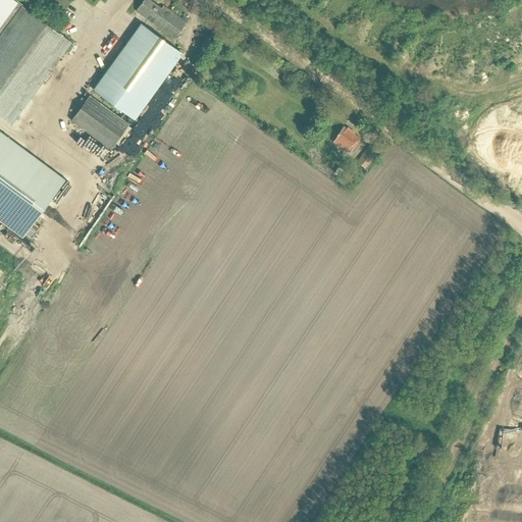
[(0,0),(0,36),(22,6),(12,0),(0,0)]
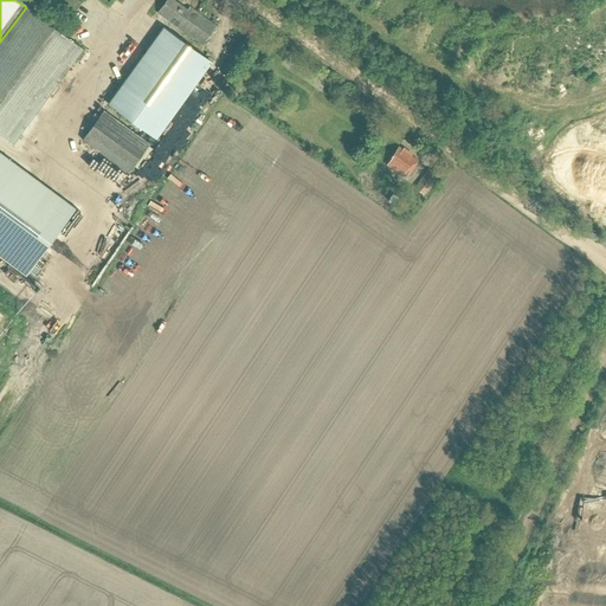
[(40,0),(39,4),(62,20),(69,11),(53,0),(40,0)]
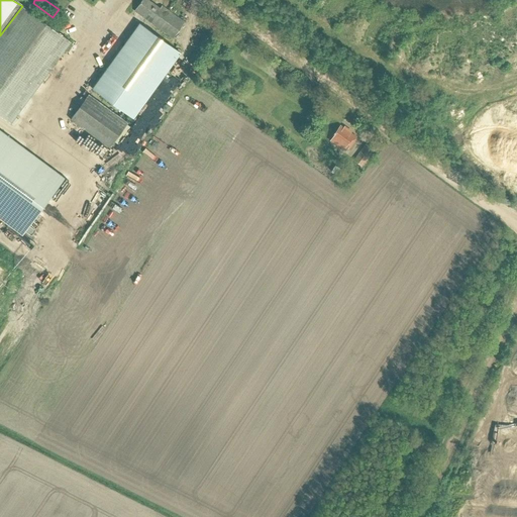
[(22,6),(0,35),(0,115),(9,122),(70,41),(22,6)]
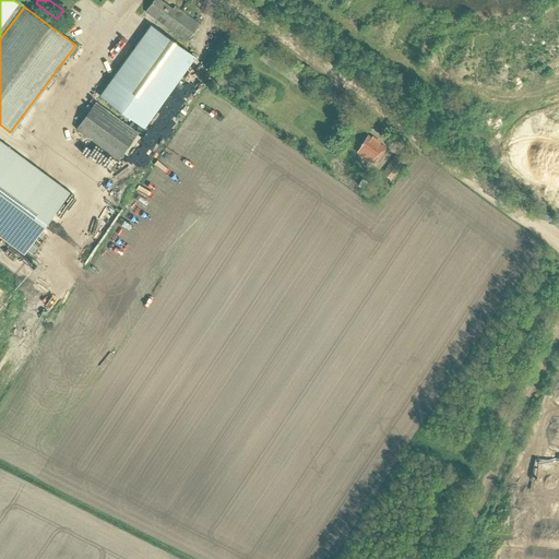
[(194,58),(151,25),(99,96),(143,128),(194,58)]
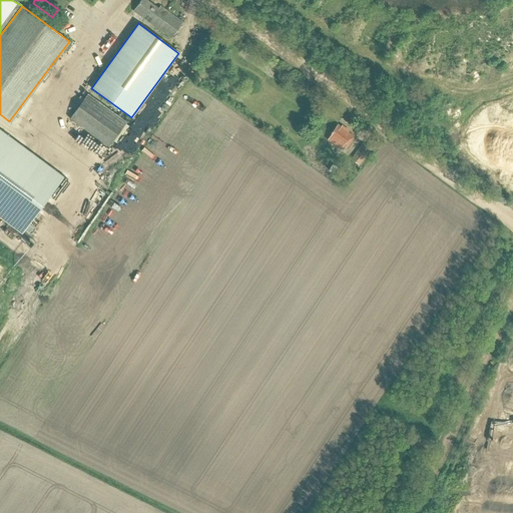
[(107,44),(111,47),(120,31),(113,27),(107,36),(110,38),(107,44)]
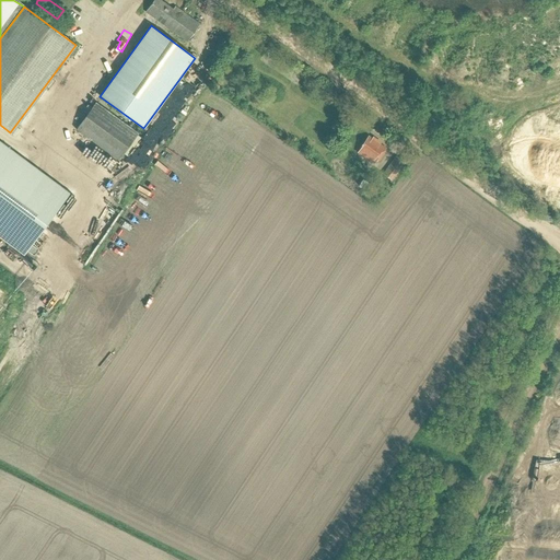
[(138,132),(95,102),(76,129),(118,160),(138,132)]
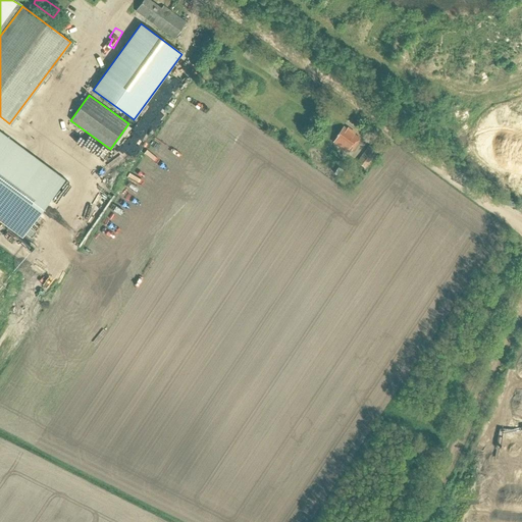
[(351,151),(360,139),(344,127),(335,138),(346,145),(345,147),(351,151)]
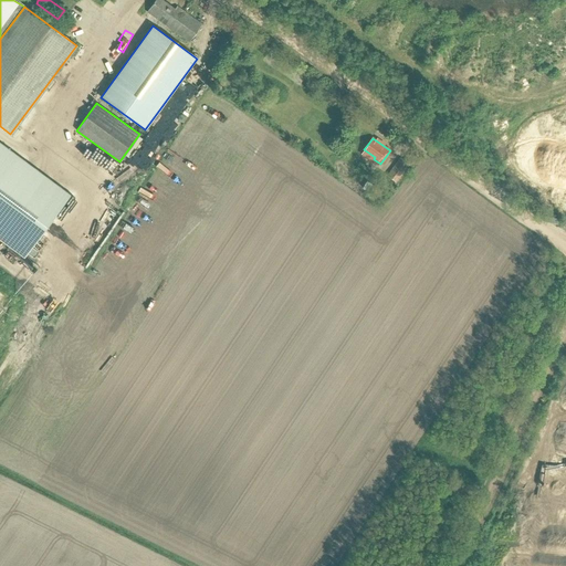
[(71,195),(0,142),(0,239),(24,258),(71,195)]
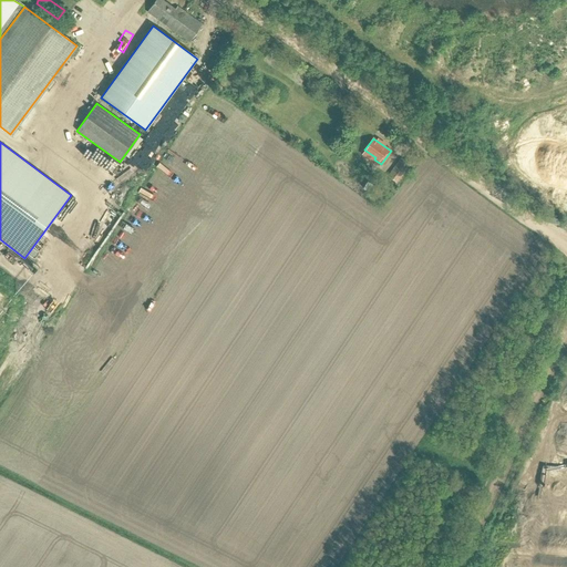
[(400,158),(388,175),(397,182),(410,165),(400,158)]
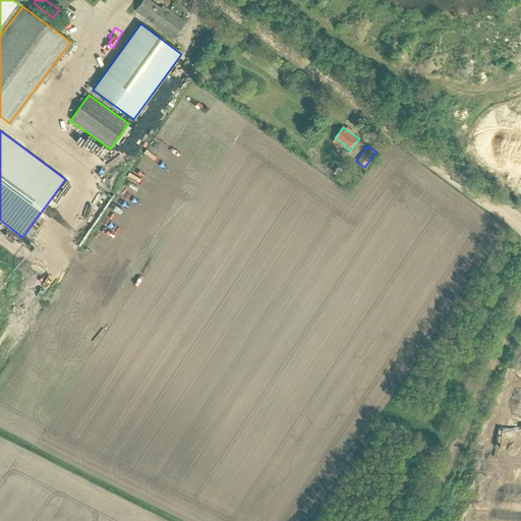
[(348,180),(351,175),(345,171),(342,175),(348,180)]
